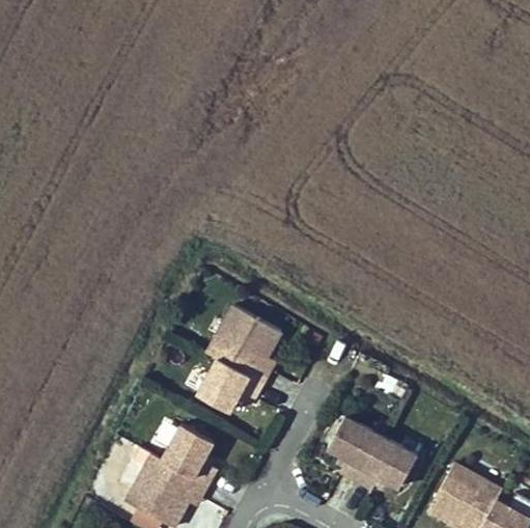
[(231,414),(239,400),(243,394),(250,397),(255,400),(272,370),(265,366),(269,360),(283,334),(234,307),(215,343),(225,350),(219,360),(199,396),(231,414)]
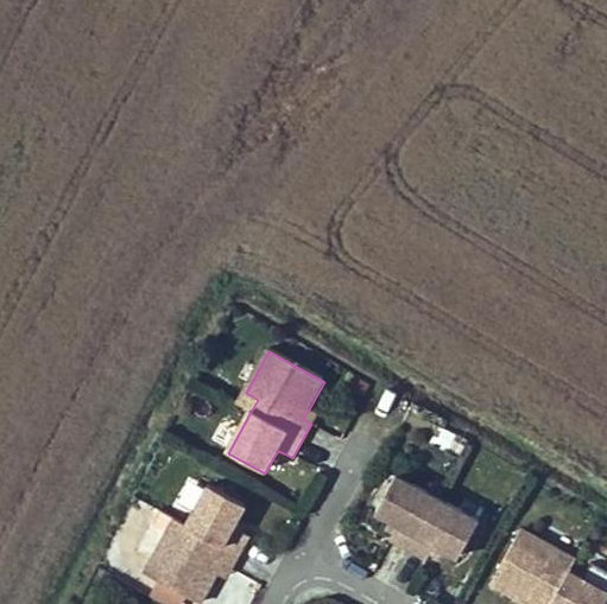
[(251,412),(258,400),(246,393),(239,406),(251,412)]
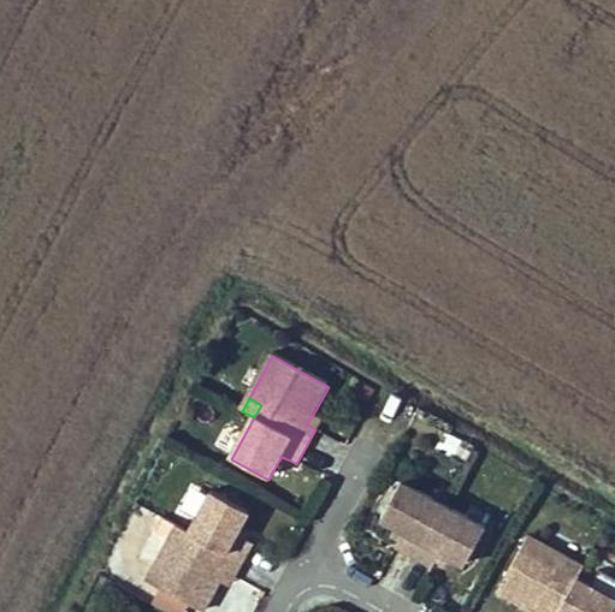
[(312,417),(307,425),(315,429),(320,422),(312,417)]
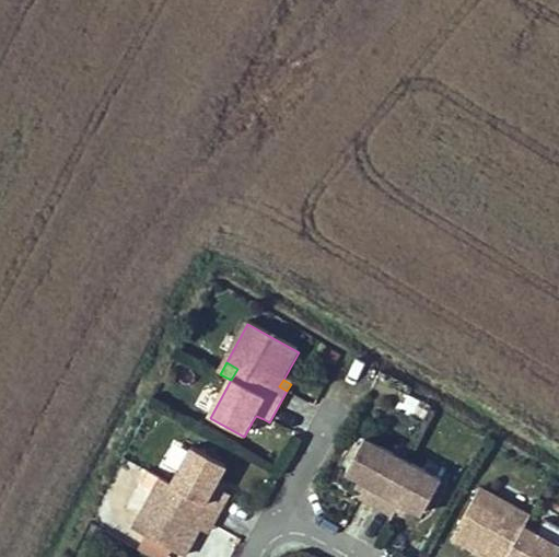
[(264,419),(256,416),(252,422),(259,427),(264,419)]
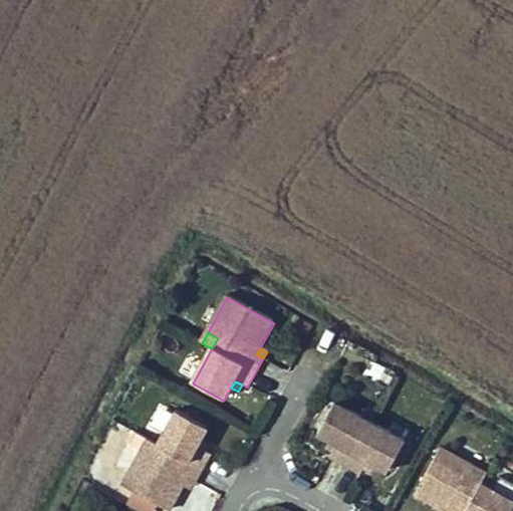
[(318,435),(331,443),(337,447),(334,453),(330,459),(362,476),(365,469),(369,463),(376,466),(390,474),(406,443),(335,404),(318,435)]
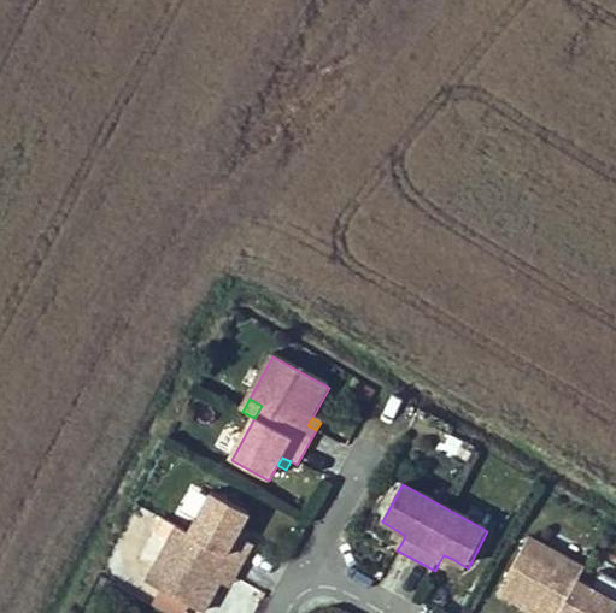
[(205,612),(221,583),(226,575),(234,579),(252,546),(245,541),(235,536),(241,528),(250,512),(212,493),(189,535),(182,547),(170,541),(147,584),(199,612),(205,612)]
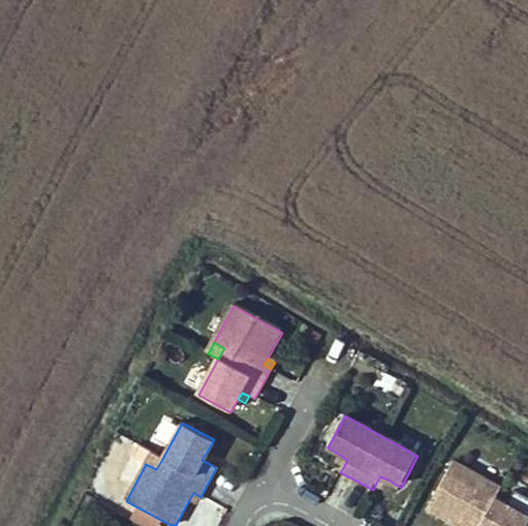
[(152,453),(146,464),(156,469),(162,459),(152,453)]
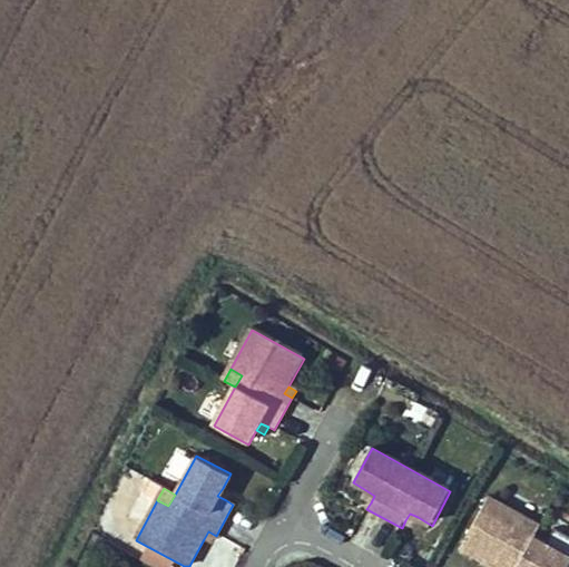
[(223,488),(217,496),(226,500),(231,492),(223,488)]
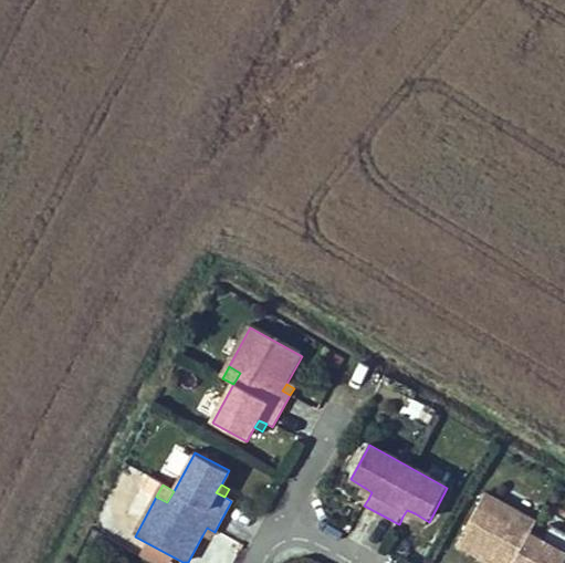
[(368,499),(372,492),(365,488),(362,496),(368,499)]
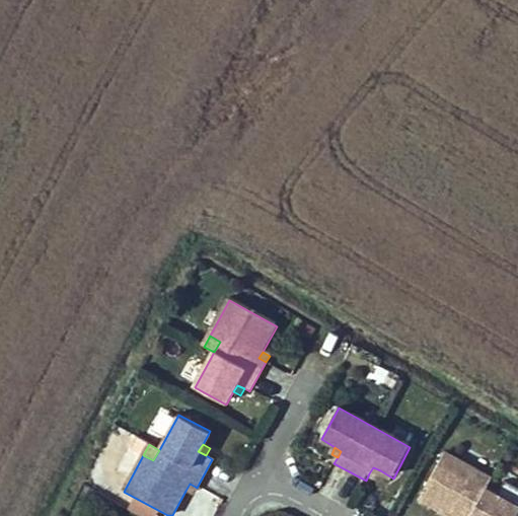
[(517,515),(517,505),(488,490),(475,484),(482,473),(446,454),(421,501),(444,515),(517,515)]
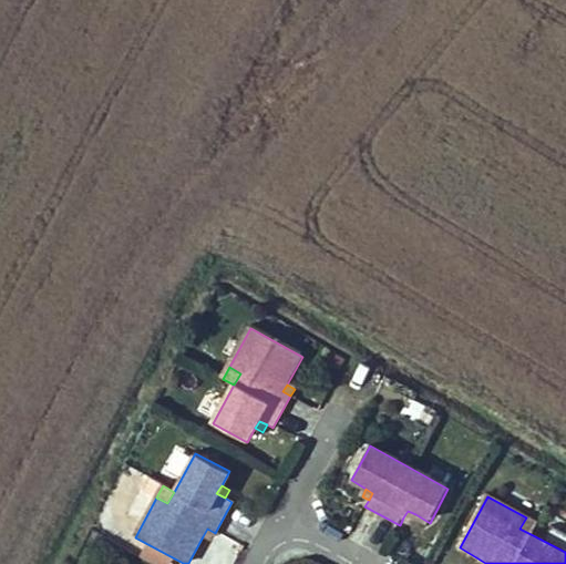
[(415,514),(408,511),(403,518),(411,522),(415,514)]
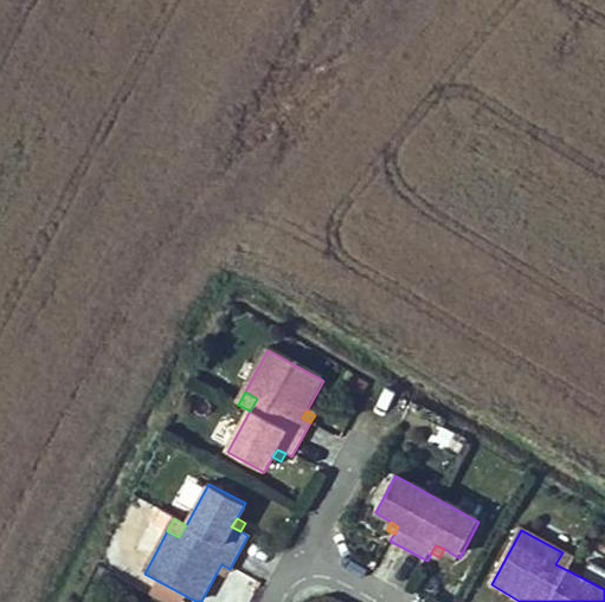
[(562,552),(555,564),(570,571),(575,560),(562,552)]
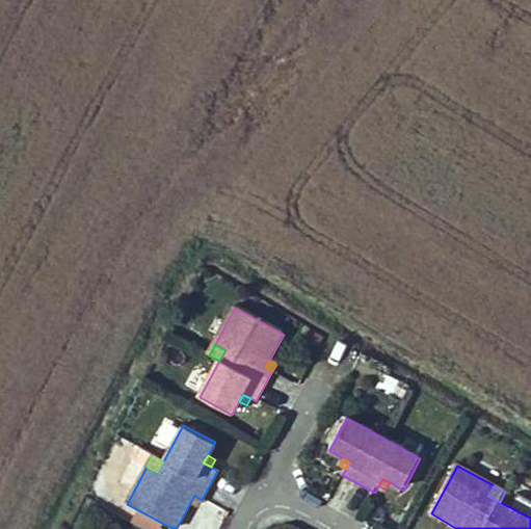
[(190,503),(197,507),(202,500),(194,496),(190,503)]
